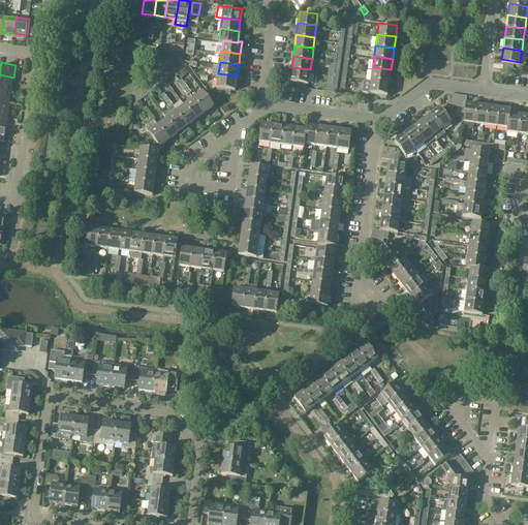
[(181,75),(189,70),(189,69),(184,63),(177,69),(181,75)]
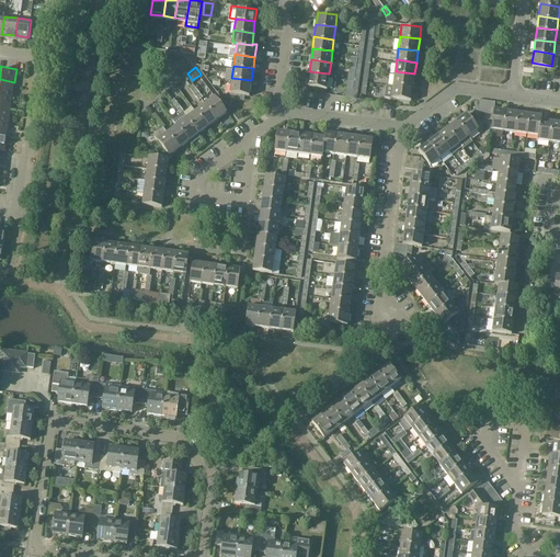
[(328,86),(329,74),(309,71),(308,83),(328,86)]
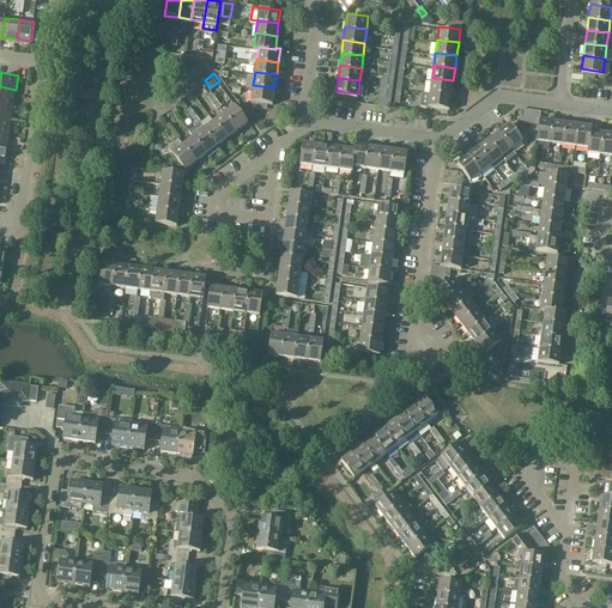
[(430,91),(452,93),(453,80),(432,78),(430,91)]
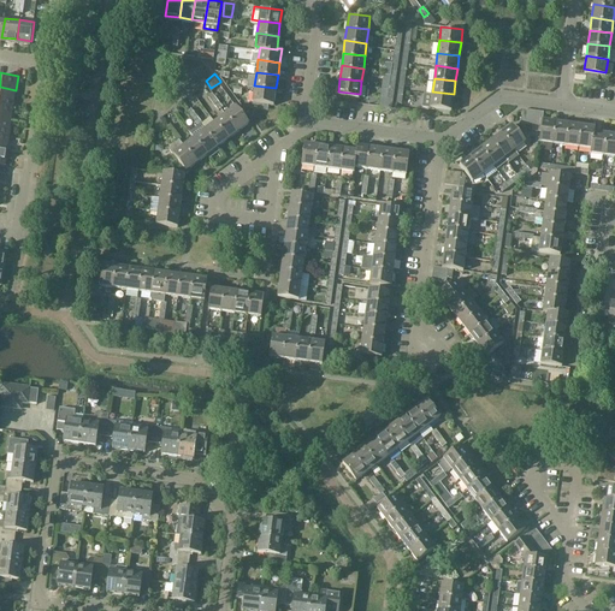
[(275,101),(276,88),(254,85),(252,104),(268,106),(270,101),(275,101)]
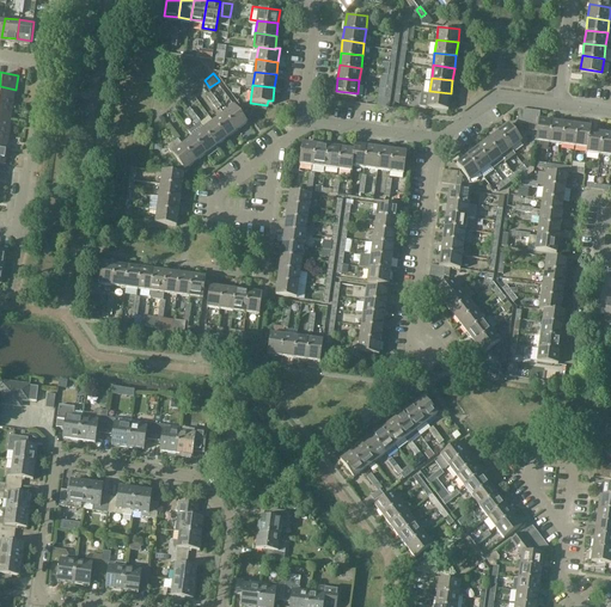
[(0,102),(13,104),(16,90),(0,86),(0,102)]
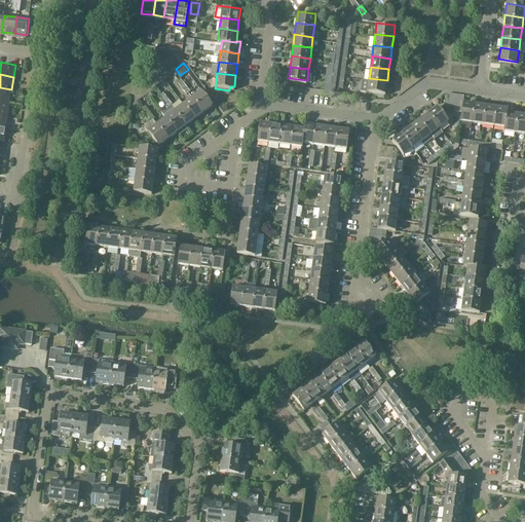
[(178,79),(182,85),(186,82),(181,76),(178,79)]
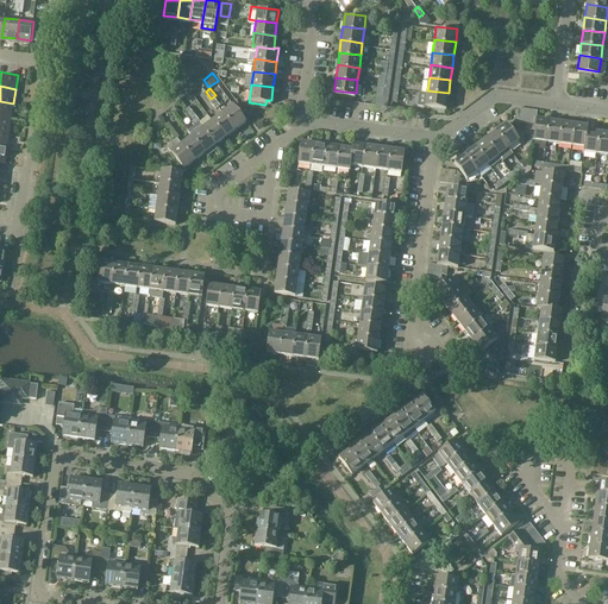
[(449,93),(427,90),(426,104),(446,106),(449,93)]
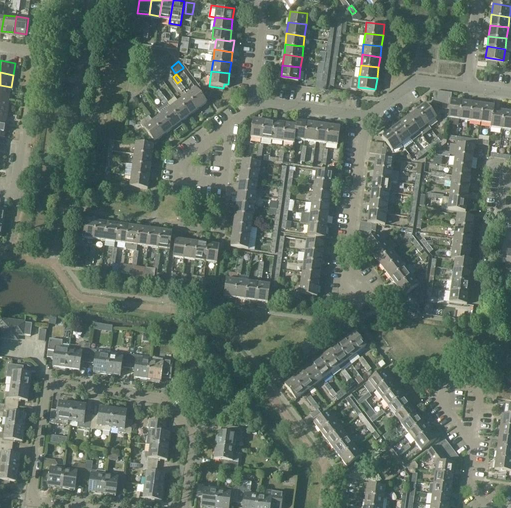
[(181,80),(177,83),(182,89),(184,87),(186,86),(181,80)]
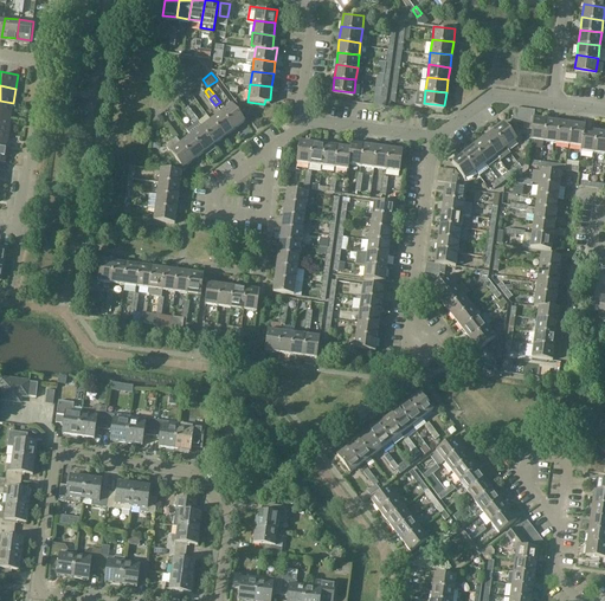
[(0,101),(0,115),(12,117),(13,103),(0,101)]
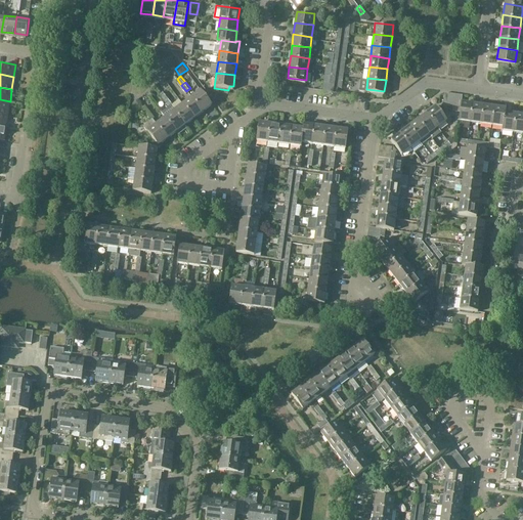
[(202,87),(192,94),(204,109),(212,101),(202,87)]
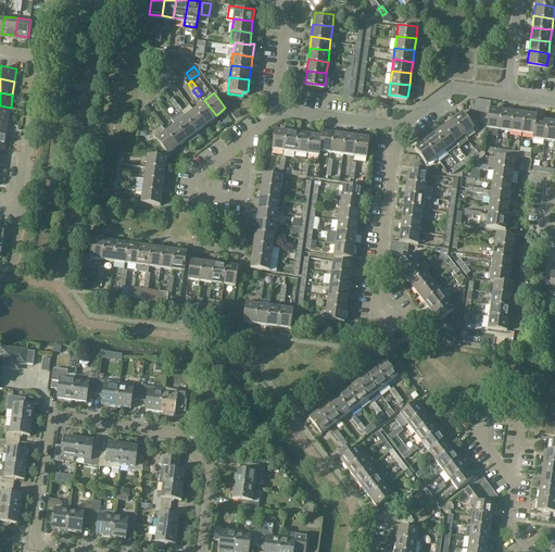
[(169,98),(174,104),(178,101),(173,95),(169,98)]
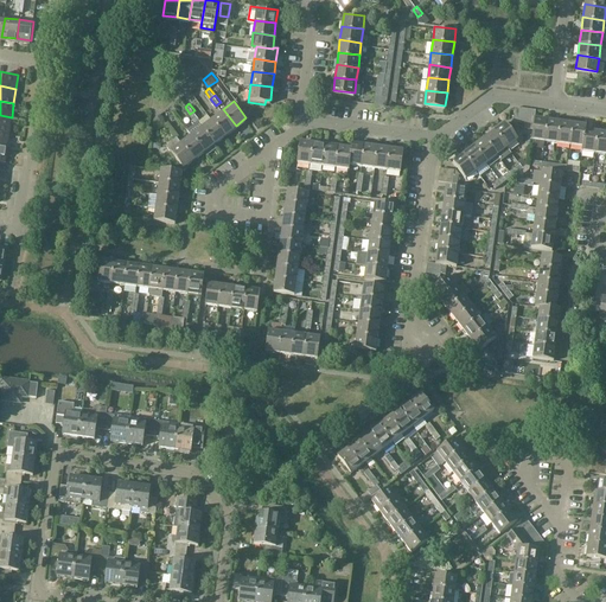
[(534,121),(535,115),(536,107),(528,106),(527,120),(534,121)]
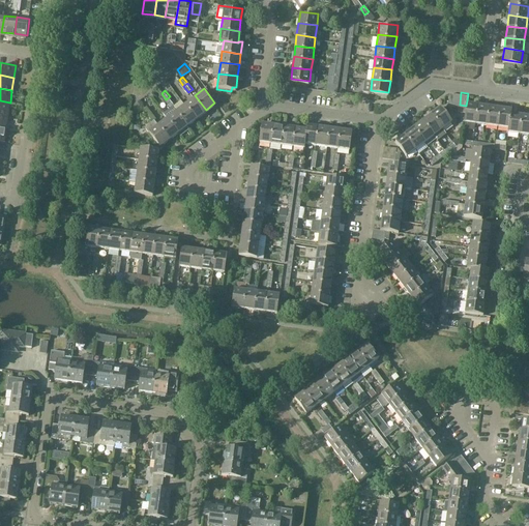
[(195,95),(190,98),(185,101),(197,116),(206,110),(195,95)]
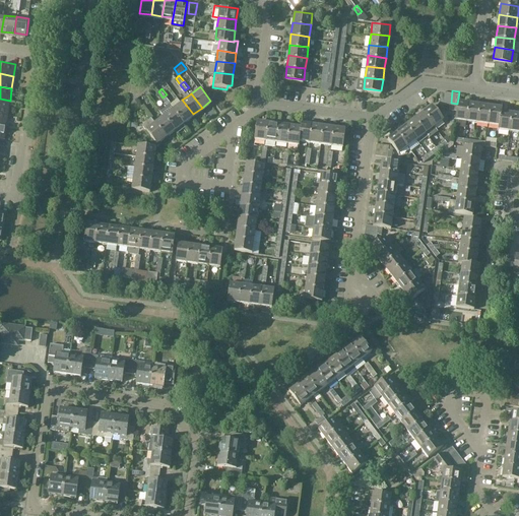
[(171,101),(167,94),(163,98),(168,104),(171,101)]
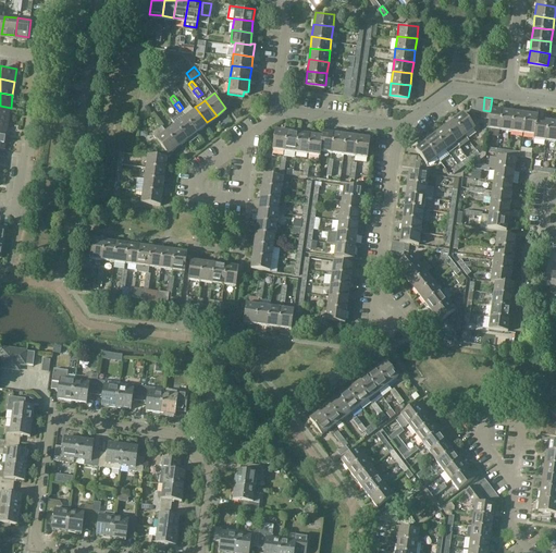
[(0,106),(0,119),(9,121),(11,108),(0,106)]
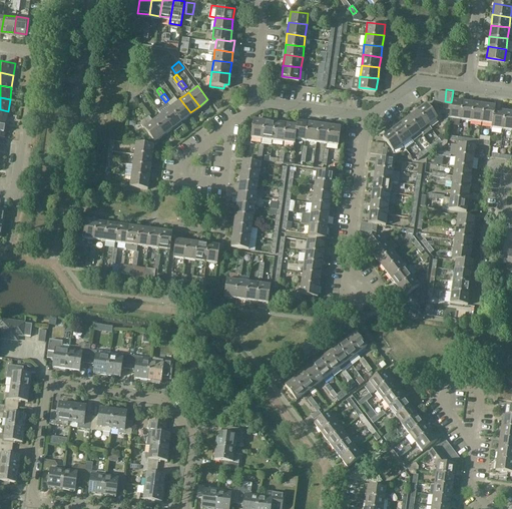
[(464,98),(452,97),(451,102),(445,101),(444,101),(443,105),(451,106),(449,114),(461,116),(464,98)]
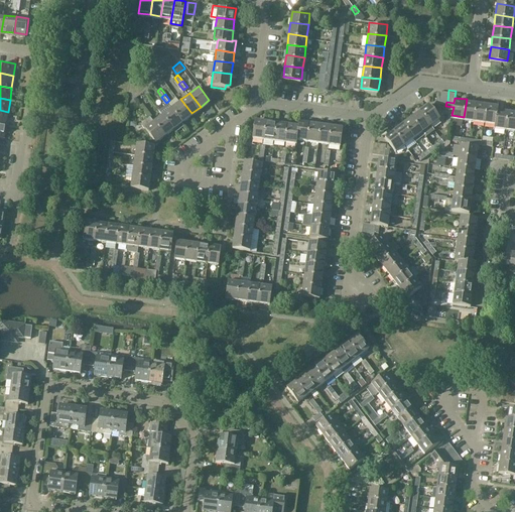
[(182,120),(191,113),(180,99),(171,106),(182,120)]
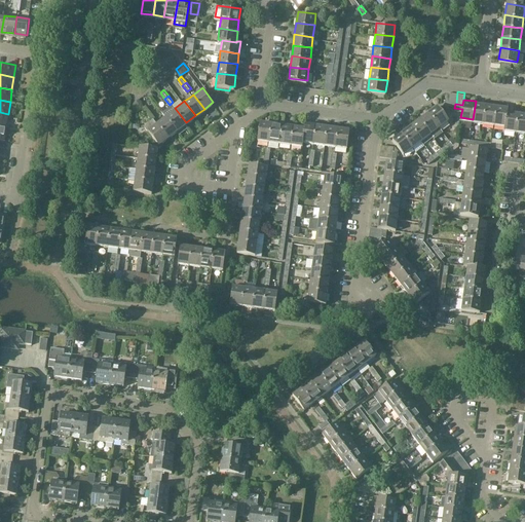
[(473,119),(484,120),(486,103),(476,101),(473,119)]
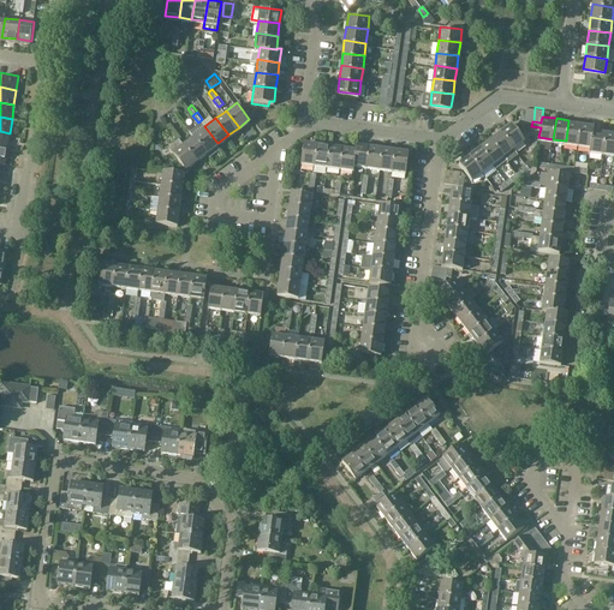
[(166,124),(172,131),(176,127),(171,120),(166,124)]
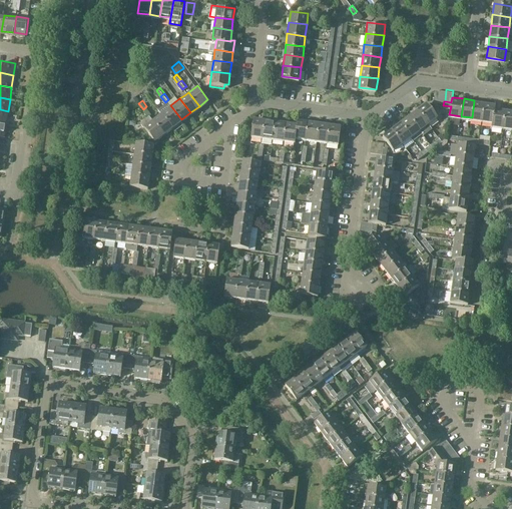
[(427,100),(418,107),(429,121),(438,115),(427,100)]
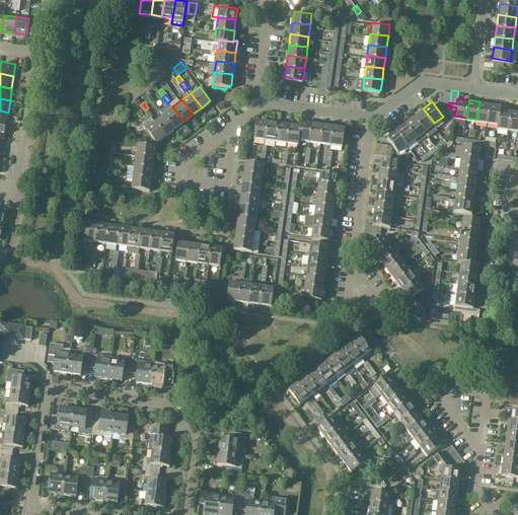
[(477,119),(488,121),(490,102),(479,101),(477,119)]
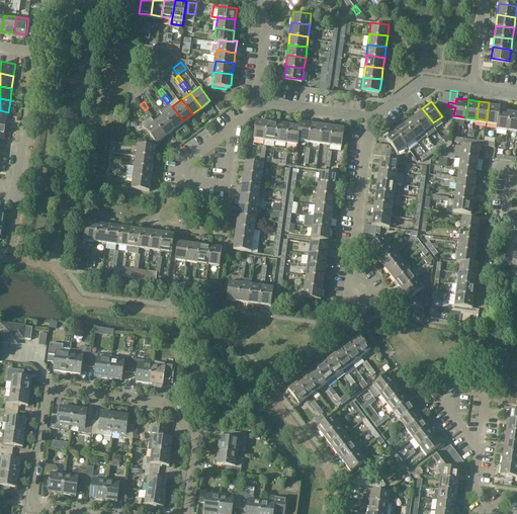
[(501,104),(489,102),(487,120),(497,121),(498,121),(500,108),(501,104)]
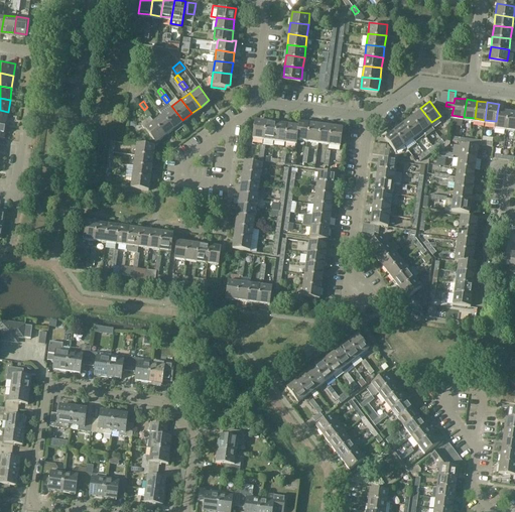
[(161,110),(163,112),(174,127),(175,129),(183,123),(181,121),(182,120),(171,106),(170,104),(161,110)]
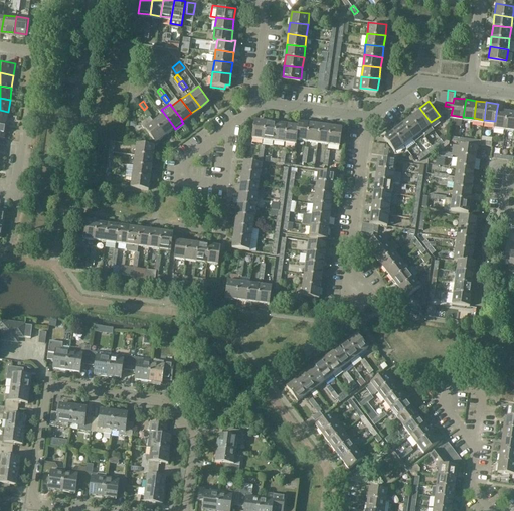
[(156,140),(165,133),(154,119),(151,114),(152,113),(147,107),(144,110),(149,116),(142,121),(156,140)]
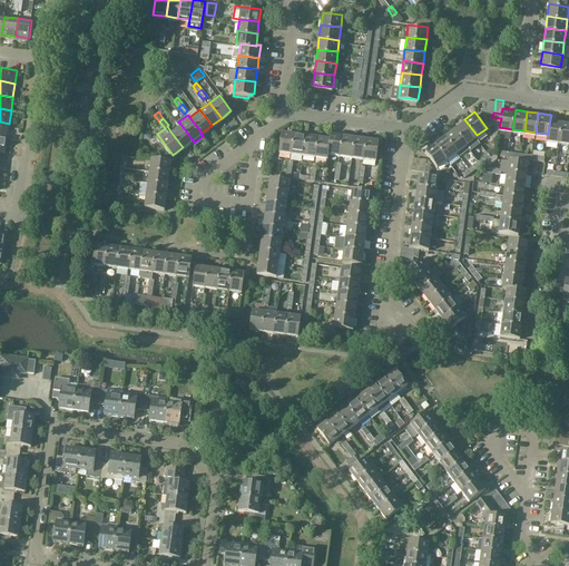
[(464,119),(455,126),(468,143),(477,135),(464,119)]
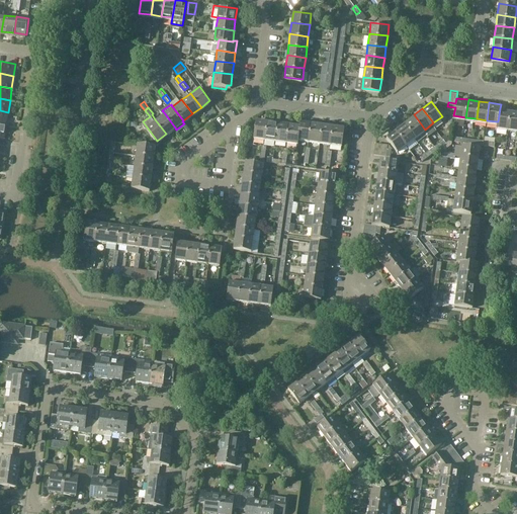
[(511,109),(500,108),(498,121),(497,121),(497,125),(508,127),(511,109)]
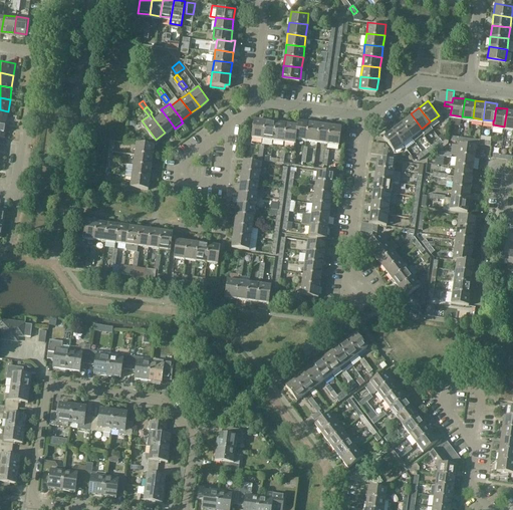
[(504,126),(512,128),(512,109),(507,108),(504,126)]
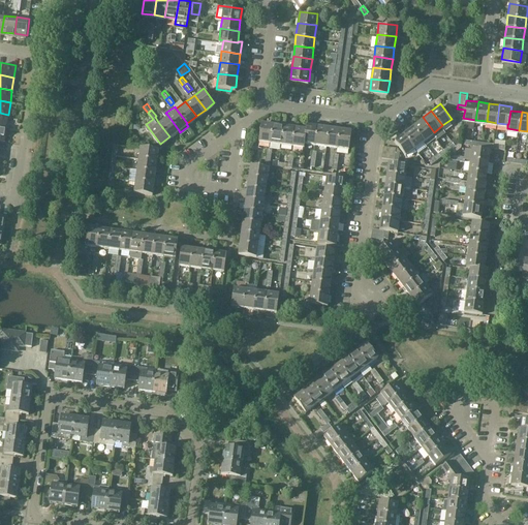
[(0,125),(6,126),(8,115),(0,113),(0,125)]
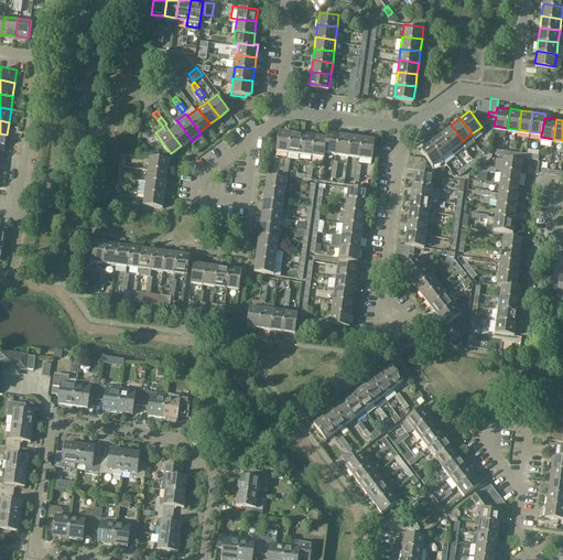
[(179,122),(169,130),(181,146),(191,139),(179,122)]
